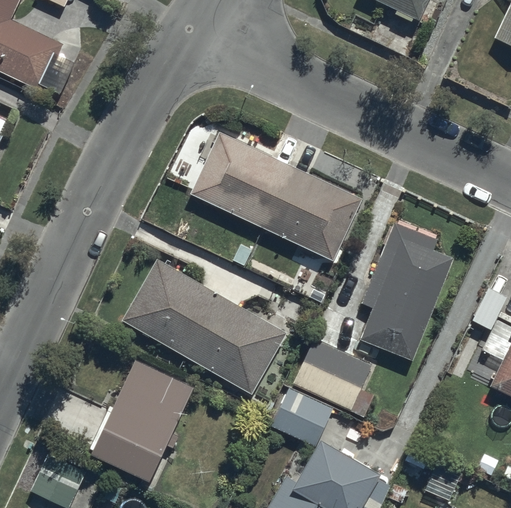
[(0,0),(0,70),(38,89),(39,86),(57,94),(71,64),(57,58),(63,45),(10,19),(19,0),(0,0)]
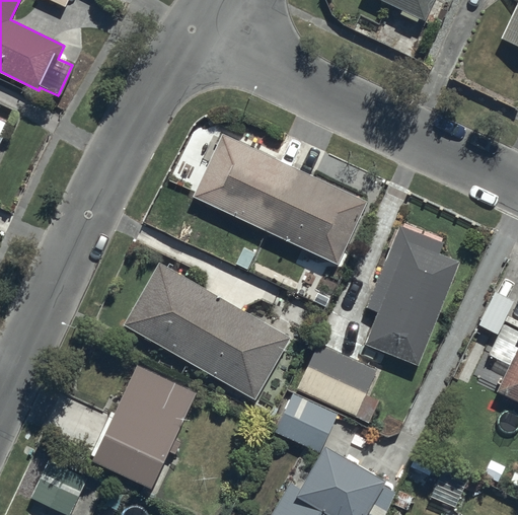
[(377,0),(400,11),(398,15),(415,22),(417,17),(424,21),(434,0),(377,0)]
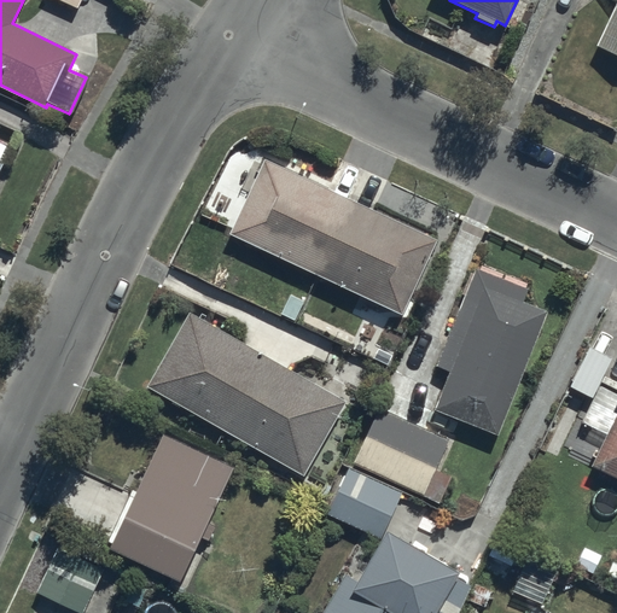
[(615,0),(597,45),(616,53),(616,0),(615,0)]
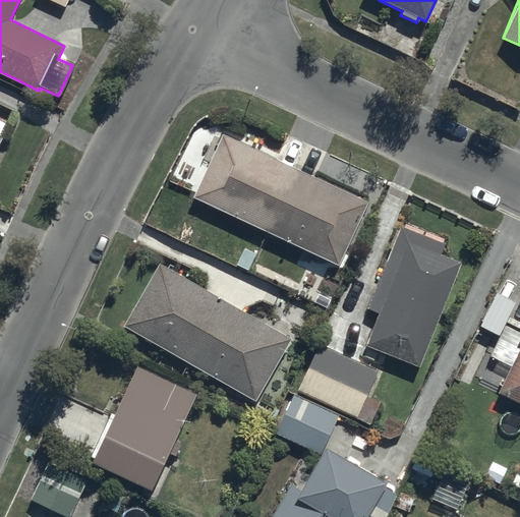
[(224,134),(194,195),(338,266),(367,204),(224,134)]
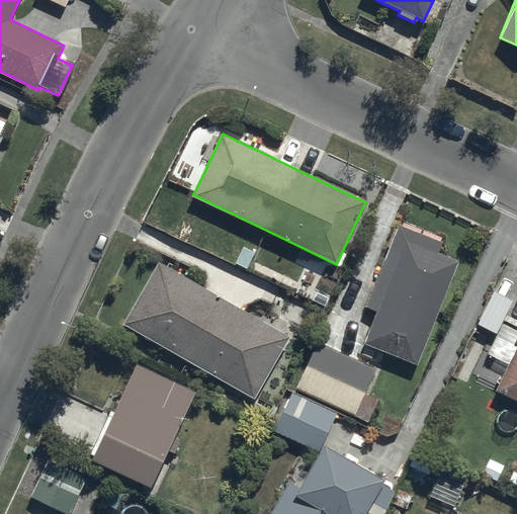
[(417,364),(457,263),(437,255),(443,241),(399,224),(365,308),(376,313),(364,343),(417,364)]
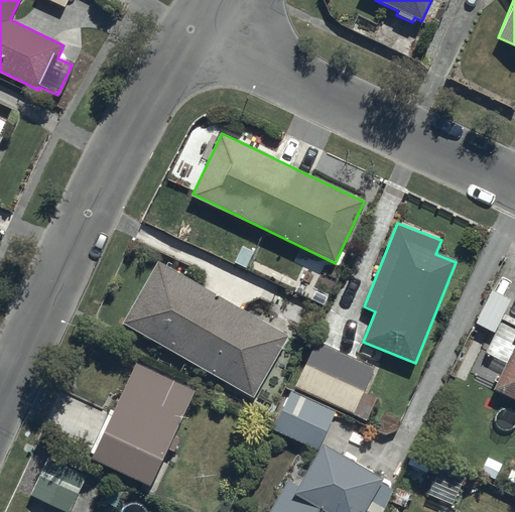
[(156,262),(122,323),(253,398),(287,338),(156,262)]
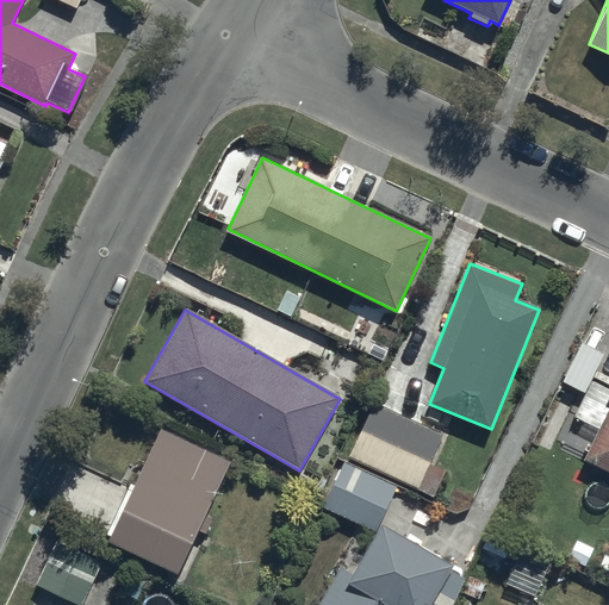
[(608,384),(592,376),(603,354),(580,343),(560,384),(586,395),(564,442),(590,455),(589,457),(608,467),(608,384)]
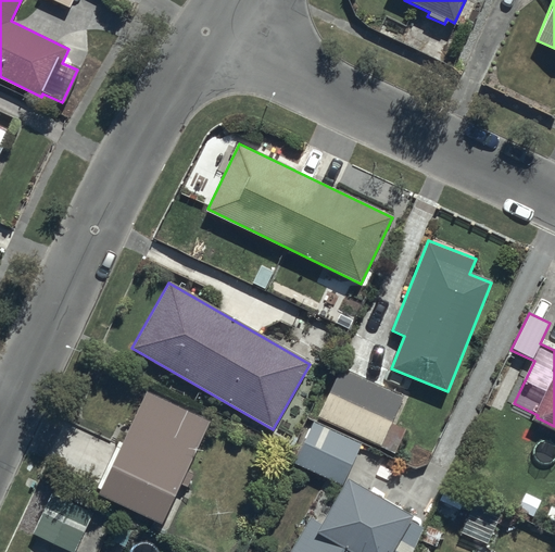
[(340,366),(317,416),(394,453),(405,429),(391,423),(404,397),(340,366)]
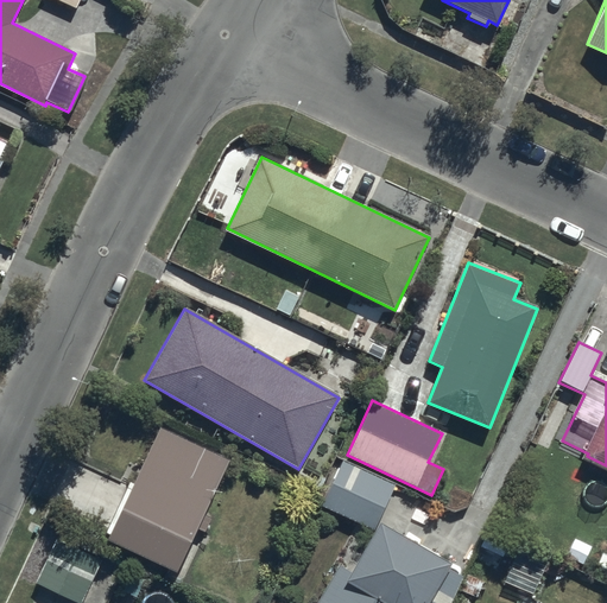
[(162,429),(107,543),(176,576),(231,462),(162,429)]
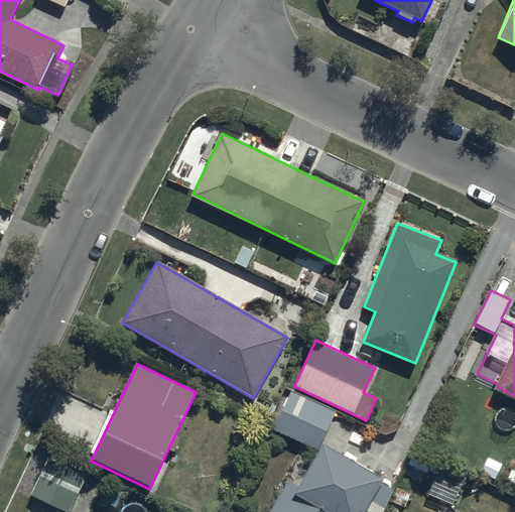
[(269,425),(315,449),(335,411),(287,388),(269,425)]
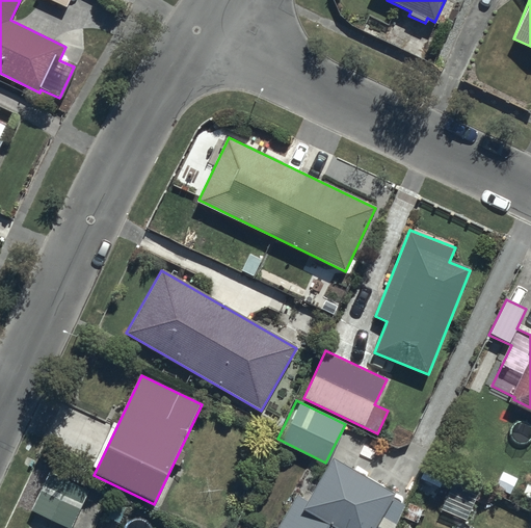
[(330,462),(307,502),(295,496),(275,527),(392,527),(405,505),(330,462)]
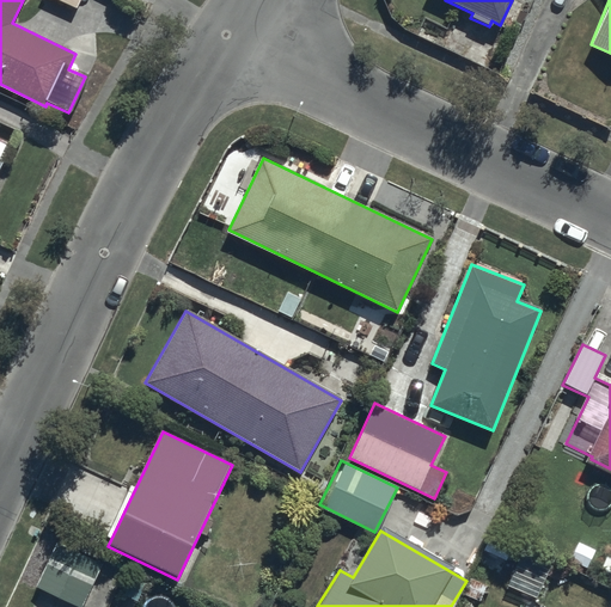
[(57,537),(35,586),(80,606),(81,606),(105,558),(57,537)]
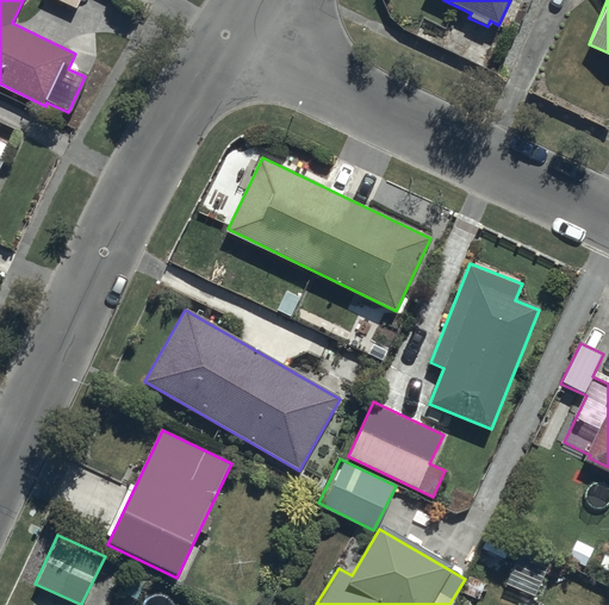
[(515,559),(505,580),(534,594),(545,573),(515,559)]
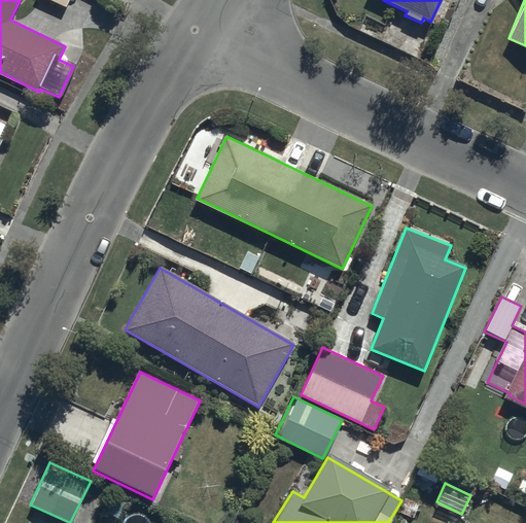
All buildings are outlined.
